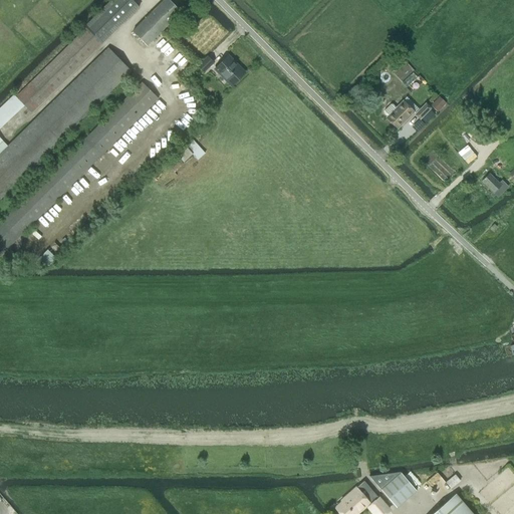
[(85,28),(16,96),(31,112),(103,42),(140,7),(133,0),(110,0),(84,27),(85,28)]
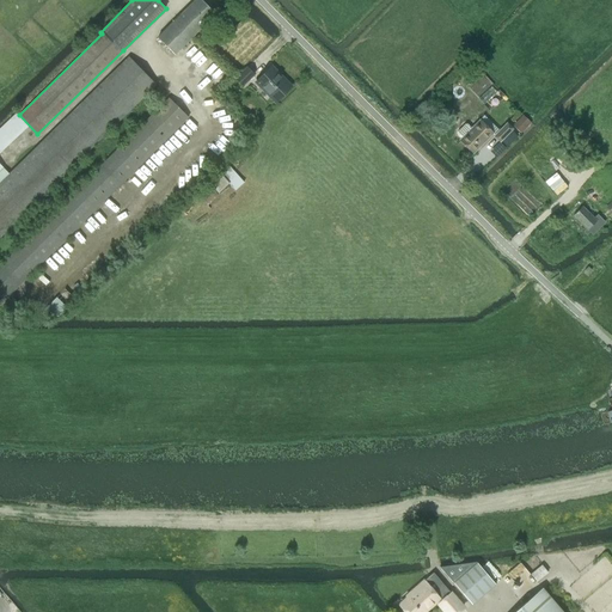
[(200,0),(194,0),(158,37),(175,54),(214,14),(200,0)]
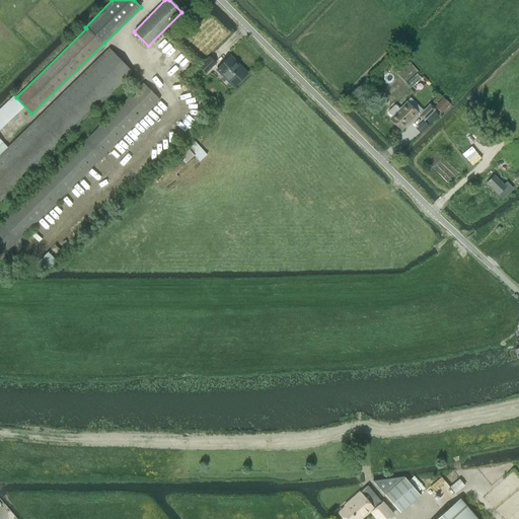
[(7,147),(0,139),(0,201),(133,72),(109,48),(7,147)]
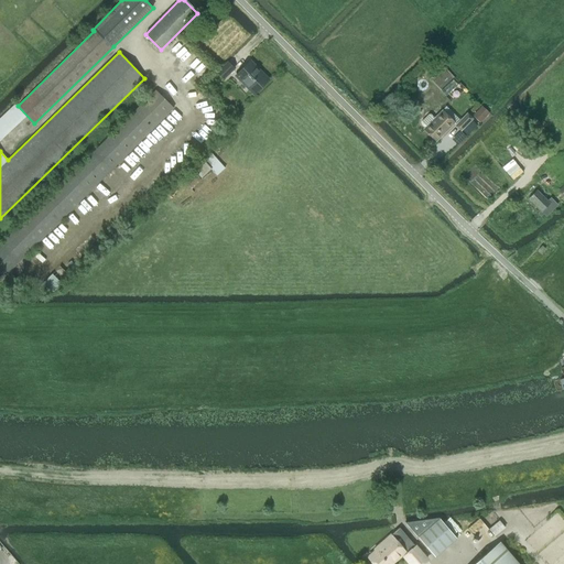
[(255,94),(268,80),(267,79),(267,77),(264,75),(261,74),(249,62),(236,75),(255,94)]
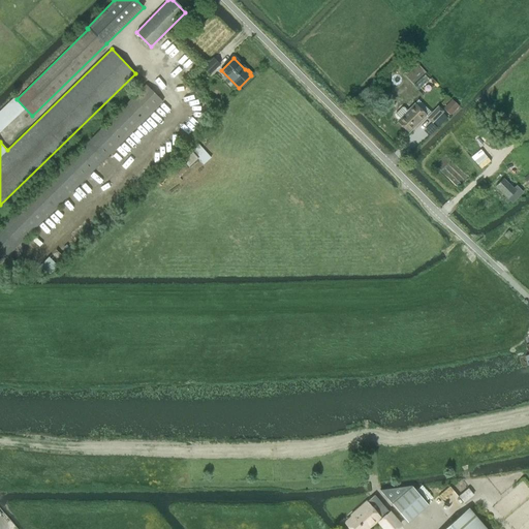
[(204,68),(210,74),(219,64),(213,59),(204,68)]
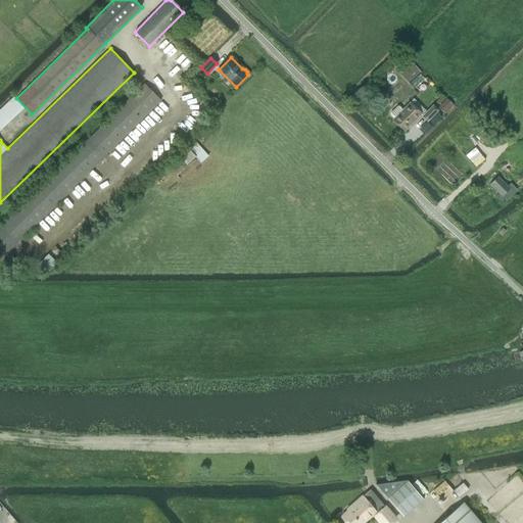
[(0,226),(0,257),(1,259),(160,100),(144,84),(0,226)]
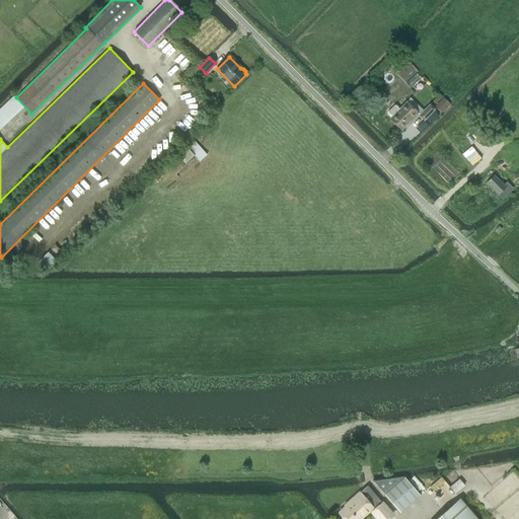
[(435,106),(441,113),(449,104),(443,98),(435,106)]
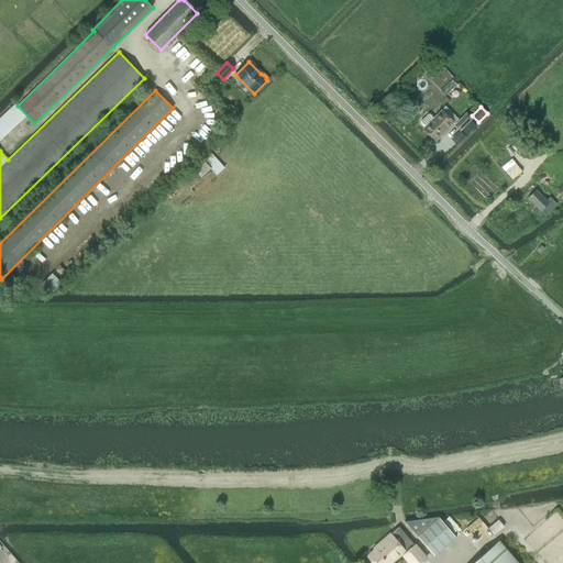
[(435,141),(453,123),(441,111),(433,118),(430,114),(428,114),(420,122),(420,124),(423,128),(422,129),(435,141)]
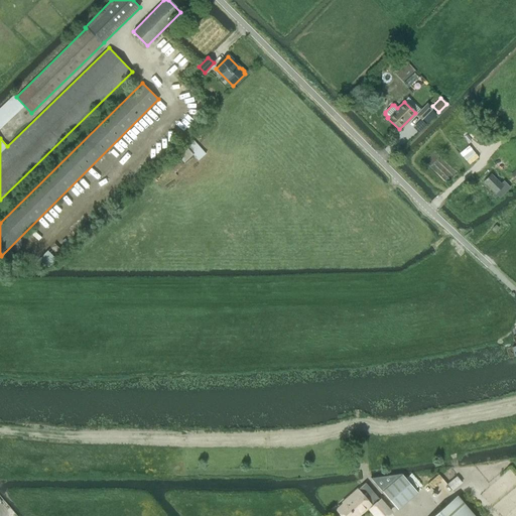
[(417,114),(421,119),(431,109),(426,104),(417,114)]
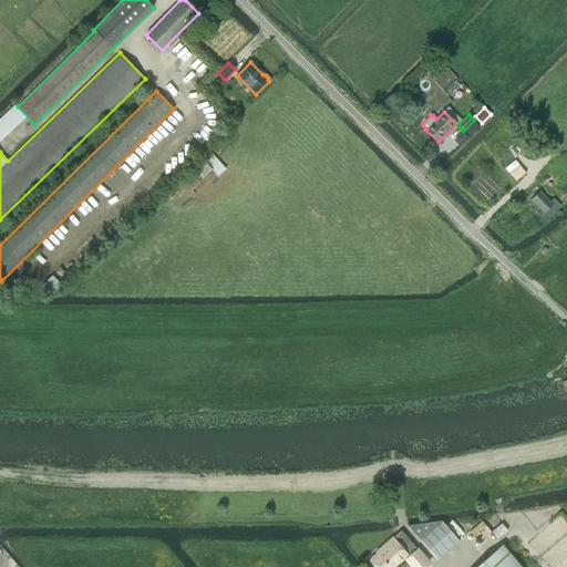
[(565,187),(560,183),(559,184),(556,181),(549,186),(558,195),(565,187)]
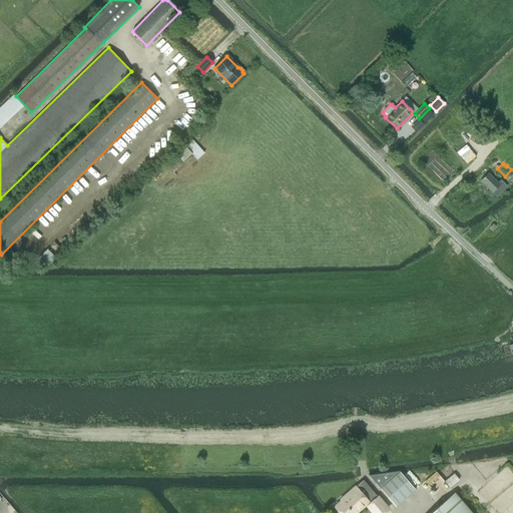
[(497,196),(507,186),(501,180),(498,183),(488,173),(481,180),(492,192),(490,194),(492,196),(494,194),(497,196)]
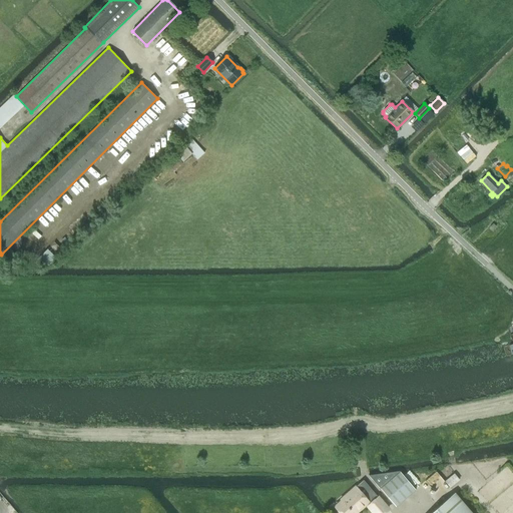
[(420,484),(435,501),(450,488),(436,471),(420,484)]
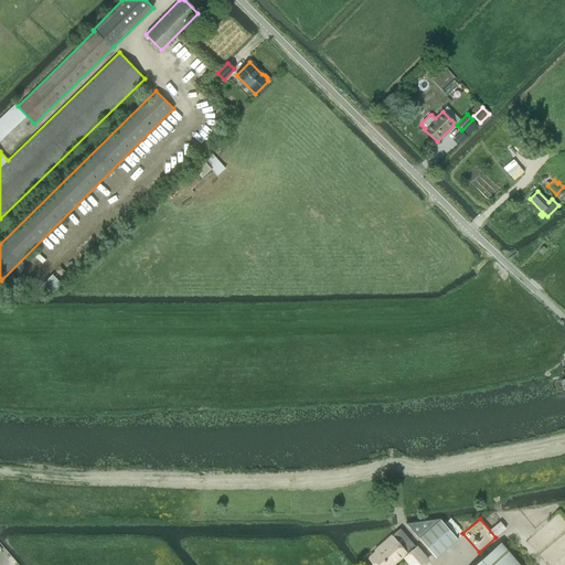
[(419,539),(436,560),(458,541),(440,521),(419,539)]
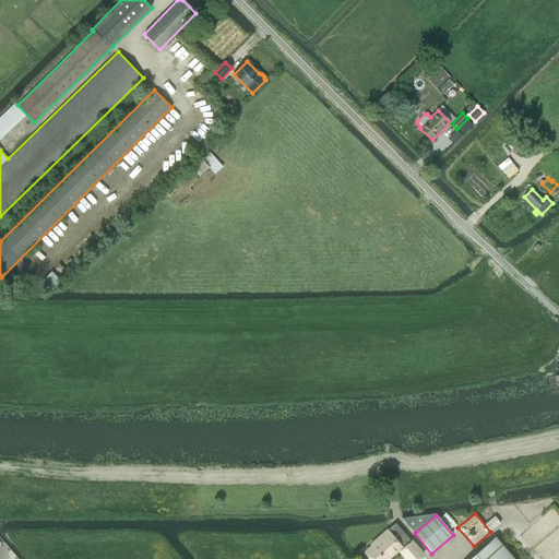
[(406,558),(419,558),(424,556),(396,524),(380,537),(381,537),(372,545),(373,547),(366,552),(371,558),(387,558),(400,548),(406,557),(406,558)]
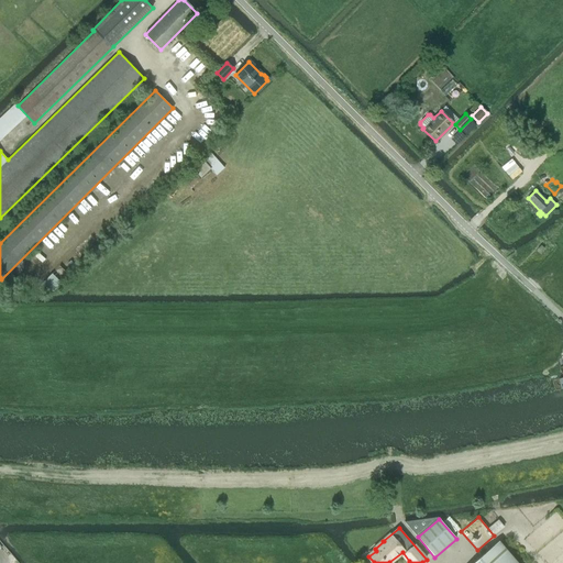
[(475,562),(518,562),(500,542),(475,562)]
